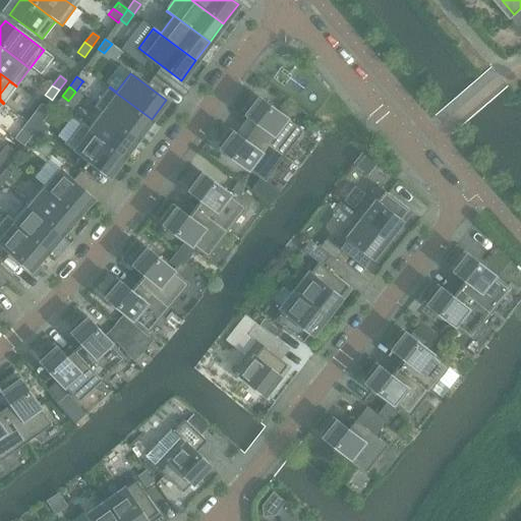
[(152,119),(109,88),(96,106),(137,137),(152,119)]
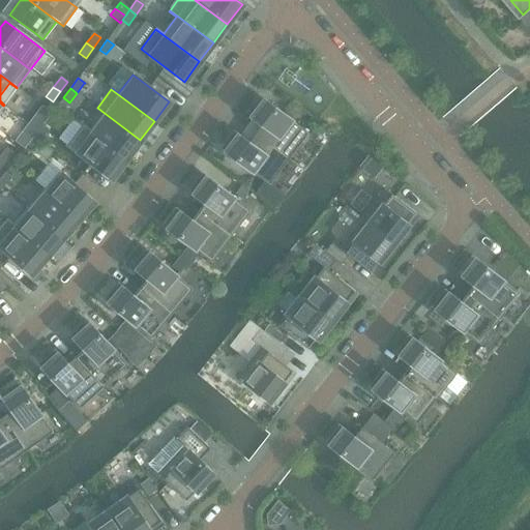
[(307,134),(260,97),(247,114),(263,125),(256,135),(289,158),(307,134)]
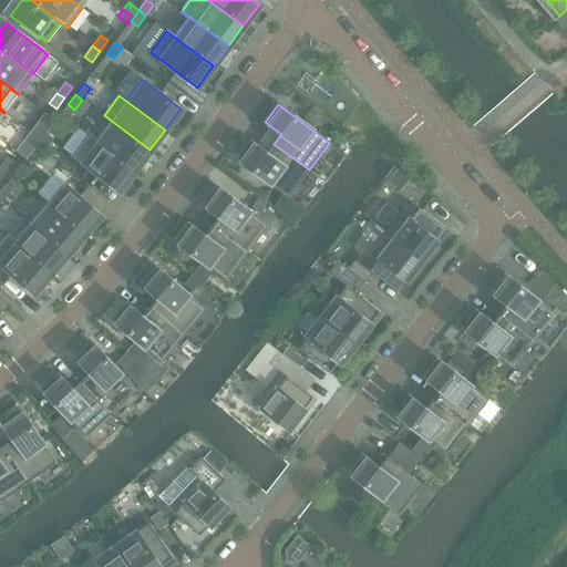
[(150,150),(104,115),(103,116),(110,122),(96,140),(90,134),(89,135),(135,171),(150,150)]
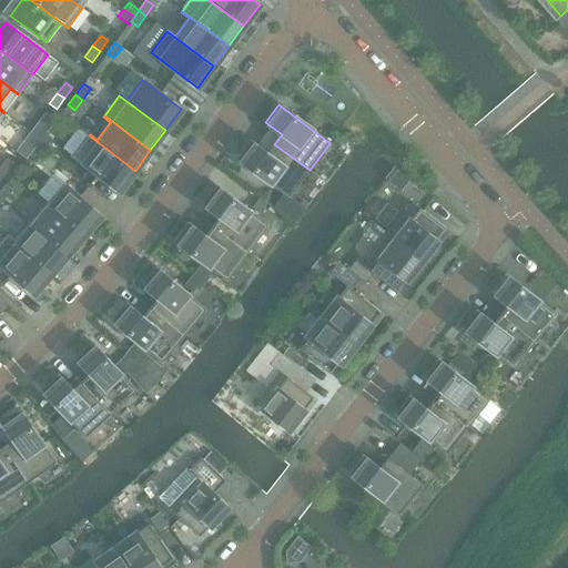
[(47,133),(38,127),(36,125),(30,133),(41,141),(46,134),(47,133)]
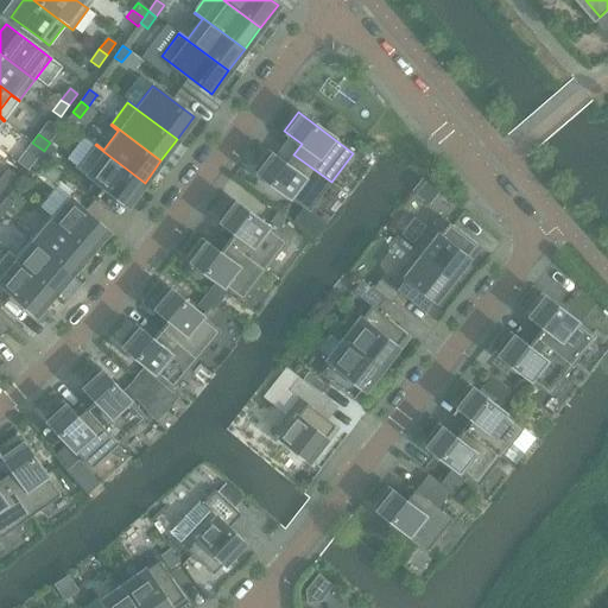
[(27,150),(38,158),(39,156),(44,151),(32,143),(27,150)]
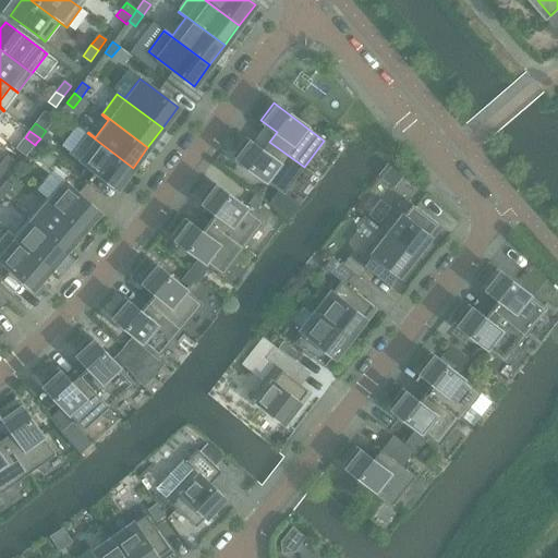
[(44,148),(51,137),(45,132),(40,138),(36,143),(44,148)]
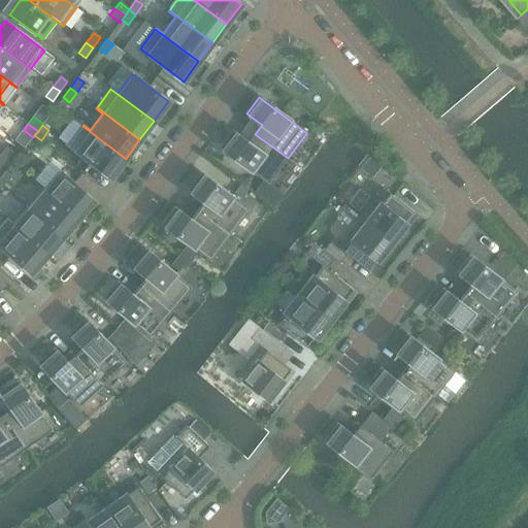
[(126,159),(83,126),(67,146),(110,178),(126,159)]
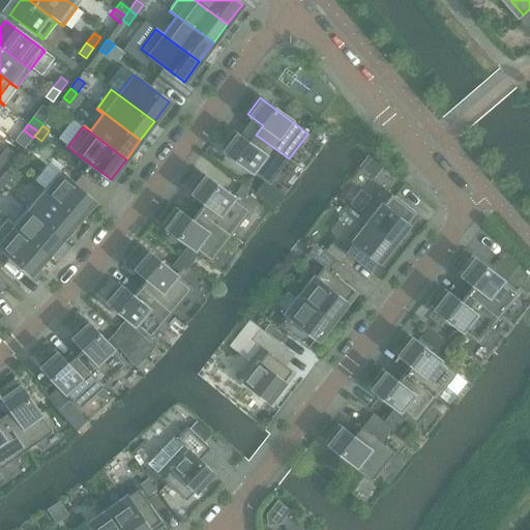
[(289,158),(256,135),(249,143),(234,133),(222,148),(269,184),(289,158)]
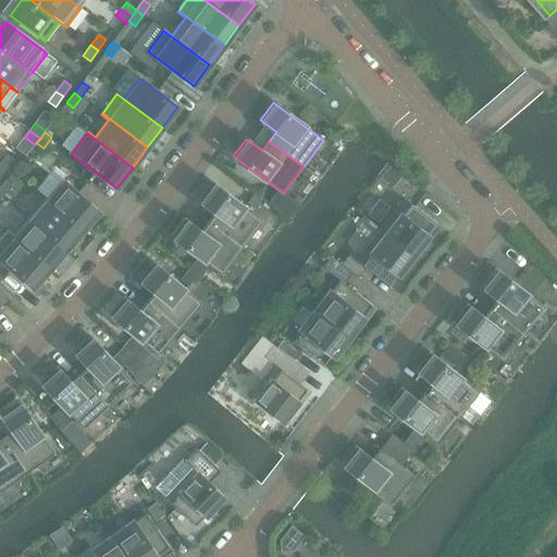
[(36,158),(44,148),(36,143),(35,145),(28,152),(36,158)]
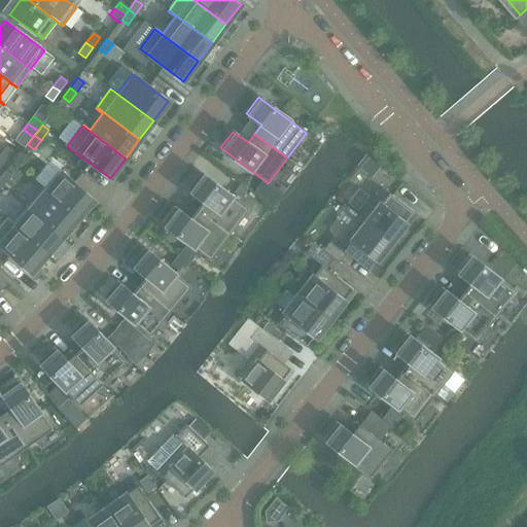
[(0,157),(5,162),(13,152),(7,147),(0,154),(0,157)]
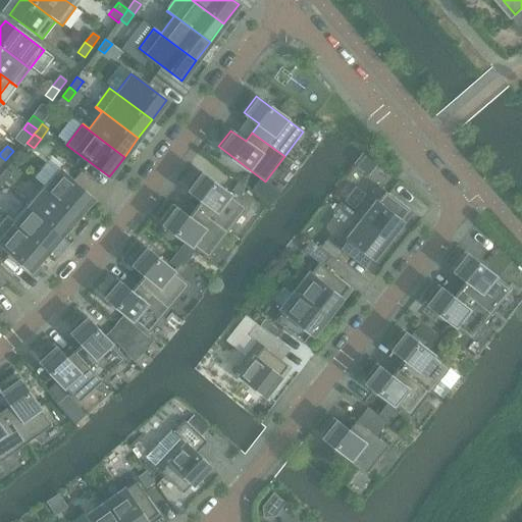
[(0,180),(3,185),(10,176),(11,175),(5,169),(0,175),(0,180)]
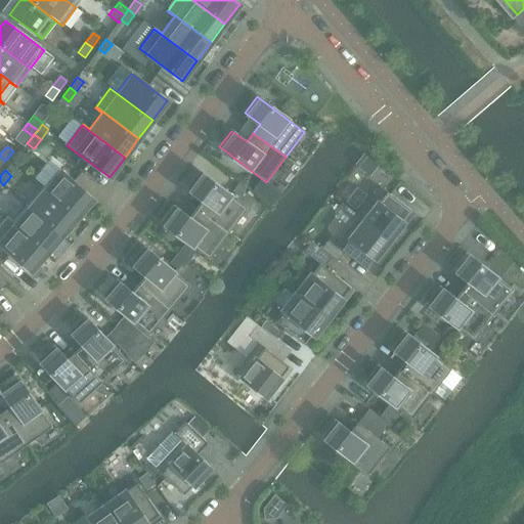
[(93,199),(66,175),(58,170),(43,188),(77,217),(93,199)]
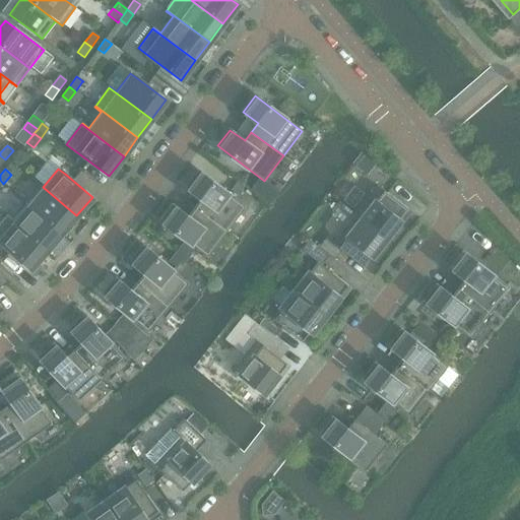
[(223,190),(198,172),(186,187),(201,199),(194,207),(226,232),(245,206),(235,198),(223,190)]
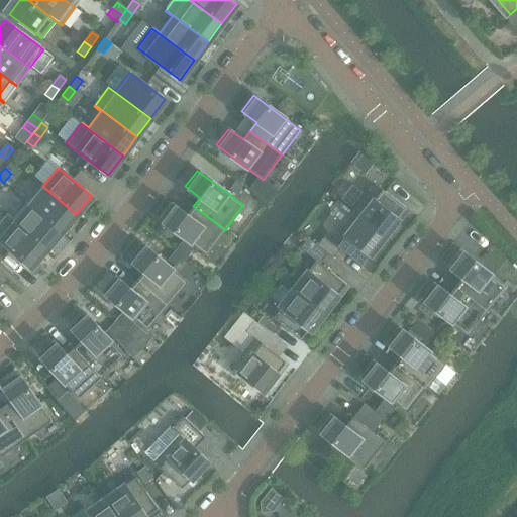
[(233,197),(242,185),(231,177),(222,189),(233,197)]
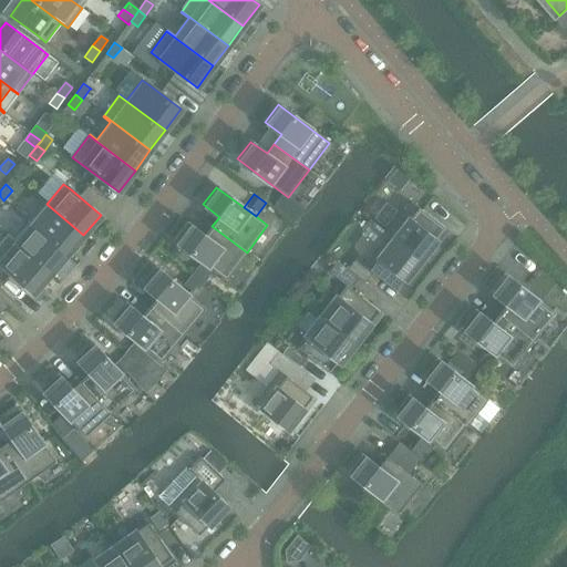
[(449,232),(441,226),(412,203),(388,234),(421,260),(429,249),(433,253),(434,251),(433,250),(449,232)]
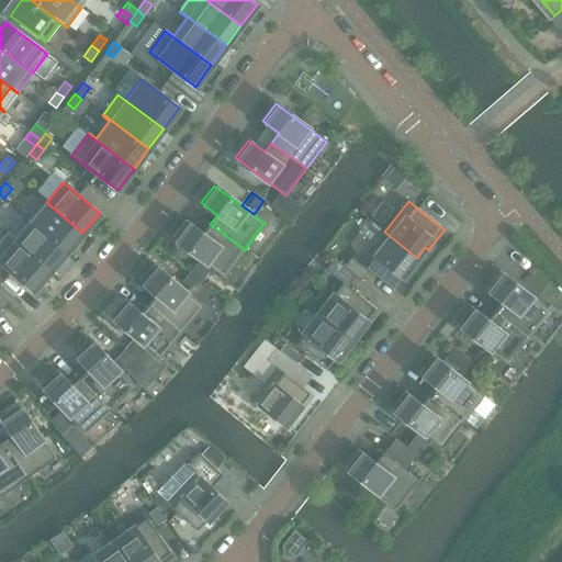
[(82,233),(46,202),(30,221),(66,253),(82,233)]
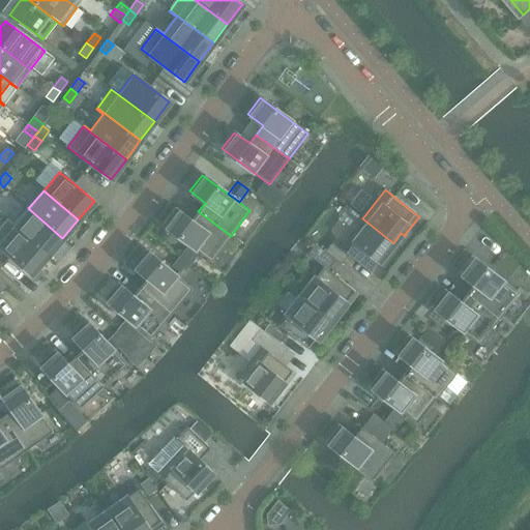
[(62,238),(28,208),(13,226),(7,219),(6,221),(48,256),(62,238)]
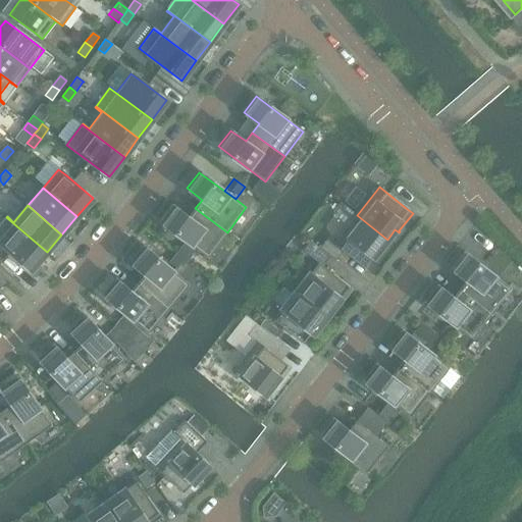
[(227,232),(195,208),(189,217),(173,206),(161,222),(208,258),(210,255),(227,232)]
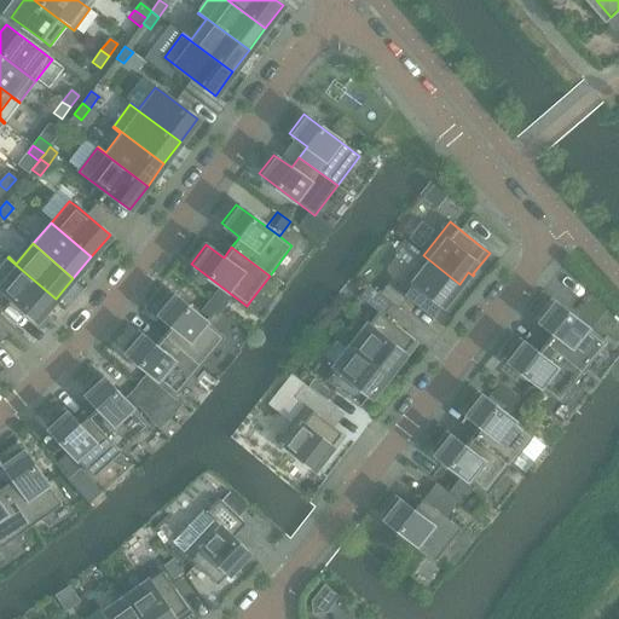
[(432,318),(460,284),(423,255),(397,289),(432,318)]
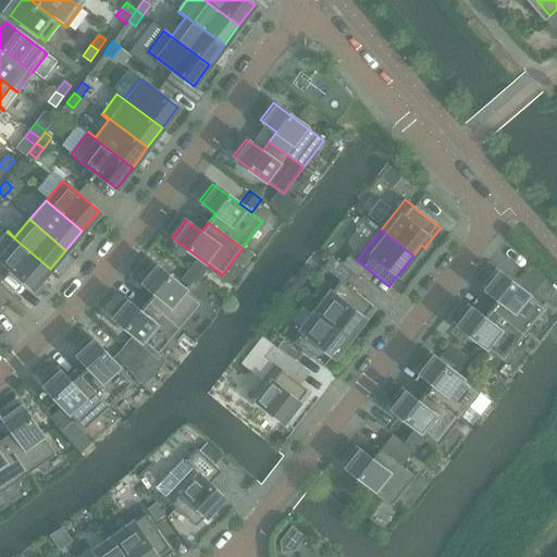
[(50,269),(7,232),(0,239),(0,260),(28,285),(33,288),(50,269)]
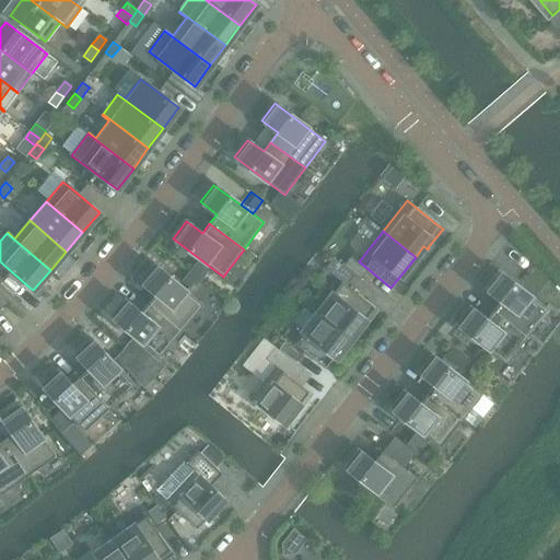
[(342,283),(317,314),(350,339),(359,328),(363,331),(363,330),(377,312),(371,306),(371,305),(346,287),(354,276),(342,266),(334,259),(330,263),(340,270),(335,277),(342,283)]
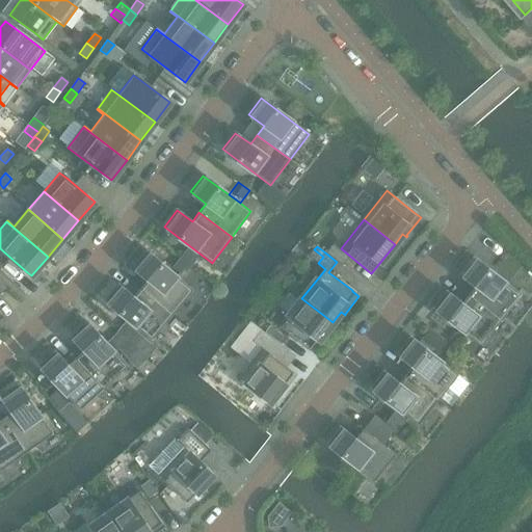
[(198,258),(187,249),(180,259),(191,267),(198,258)]
